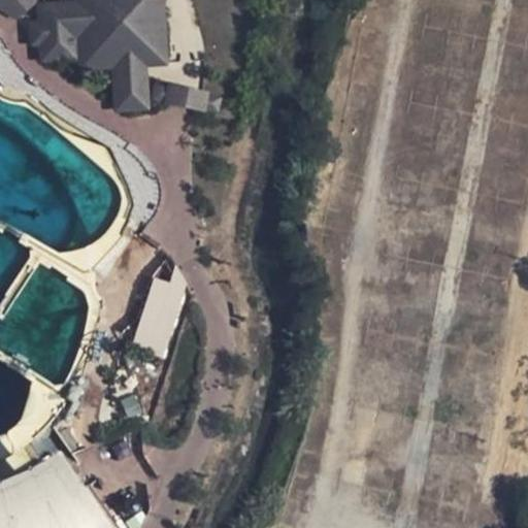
[(0,0),(0,3),(12,10),(23,0),(0,0)]
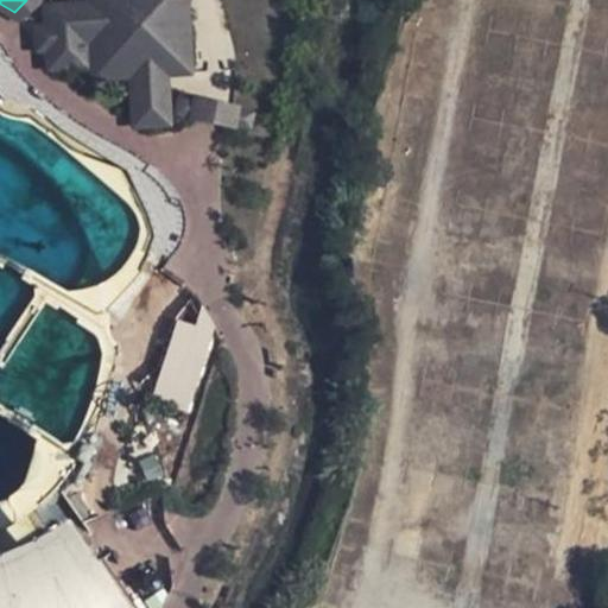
[(187,0),(90,0),(90,4),(46,5),(46,26),(37,26),(37,50),(49,50),(50,74),(92,73),(92,83),(130,82),(132,128),(170,127),(169,71),(190,70),(187,0)]
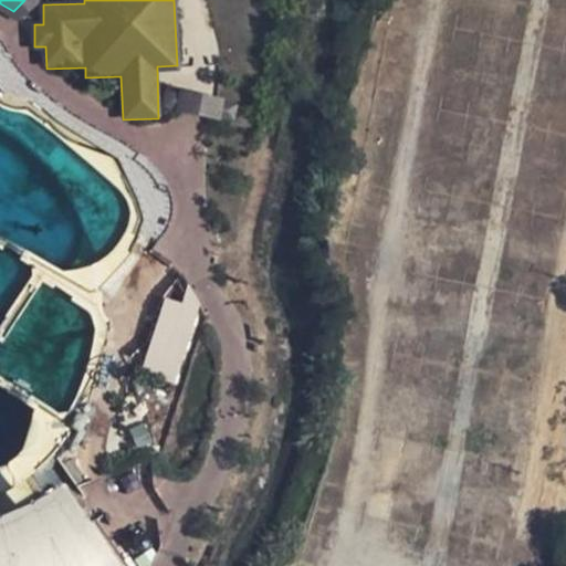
[(201,96),(179,91),(175,111),(197,116),(219,122),(223,102),(201,96)]
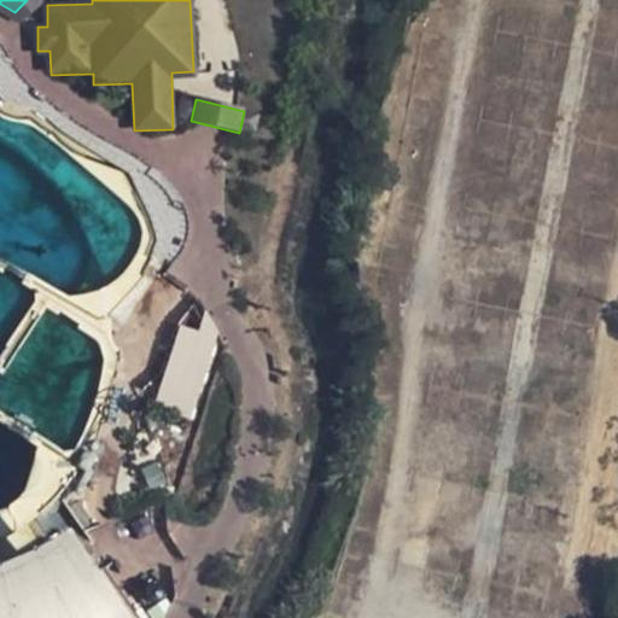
[(197,413),(211,331),(173,324),(158,407),(197,413)]
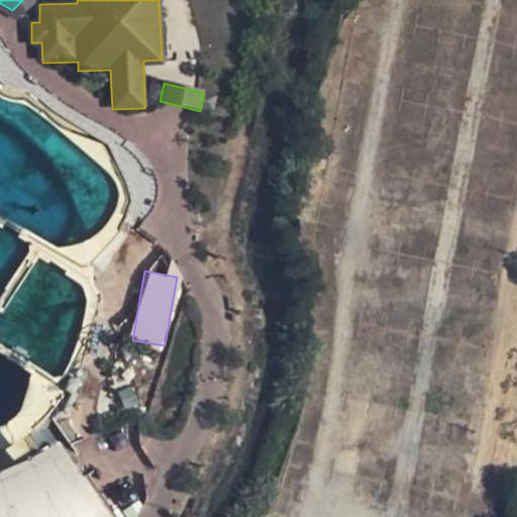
[(0,516),(94,516),(46,449),(30,460),(0,474),(0,516)]
